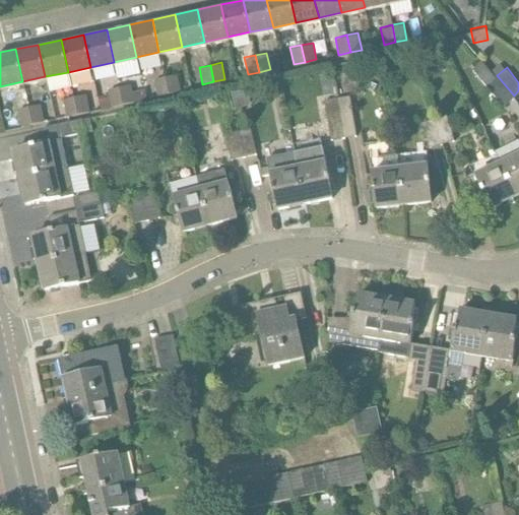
[(169,91),(180,89),(176,72),(165,74),(169,91)]
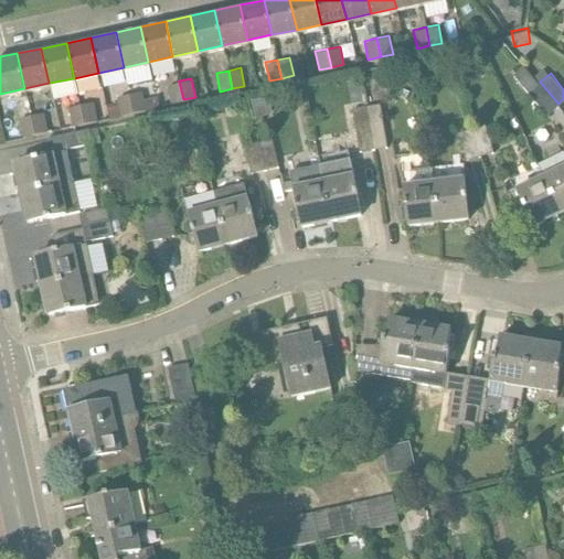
[(171,101),(183,99),(179,81),(167,84),(171,101)]
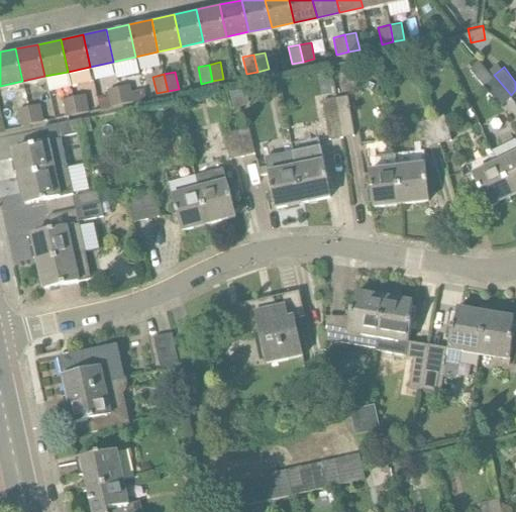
[(500,104),(511,95),(494,75),(483,84),(500,104)]
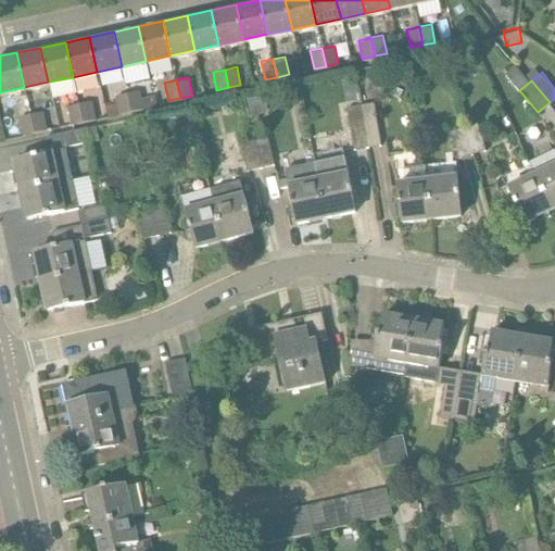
[(130,109),(142,105),(139,88),(127,90),(130,109)]
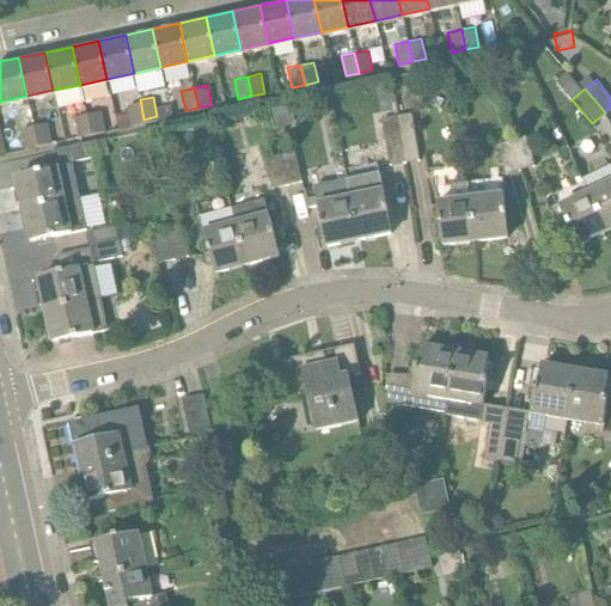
[(130,122),(144,120),(140,99),(127,103),(130,122)]
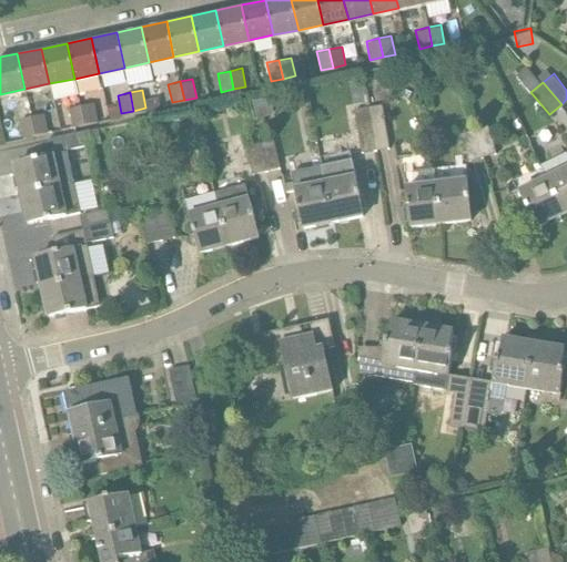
[(84,122),(97,119),(93,100),(80,103),(84,122)]
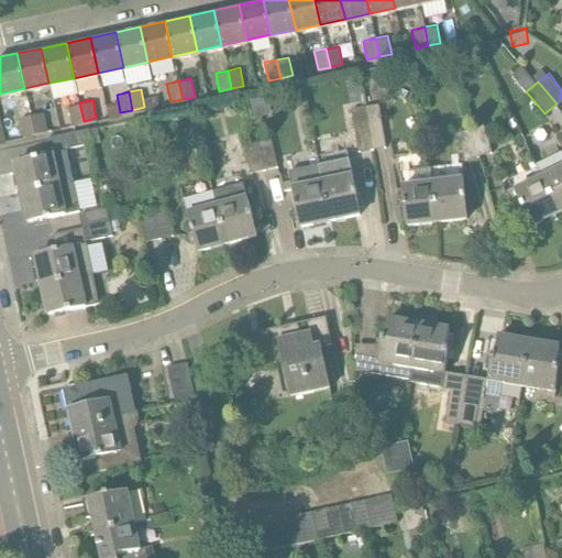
[(373,145),(385,144),(377,101),(365,102),(373,145)]
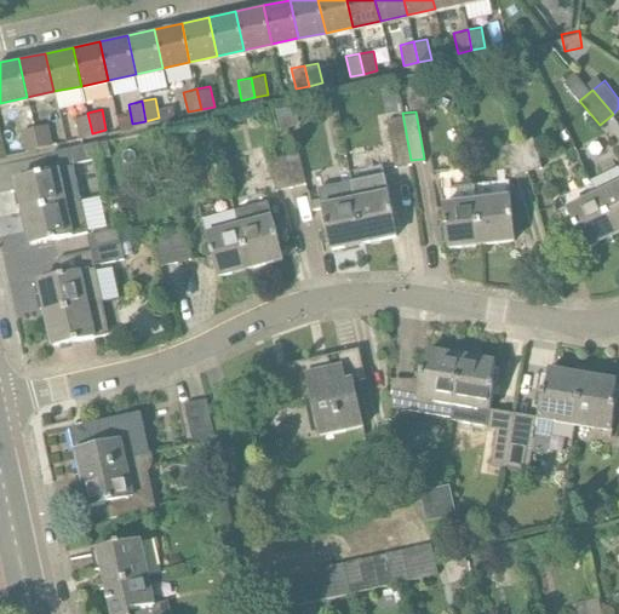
[(79,136),(92,133),(87,113),(74,115),(79,136)]
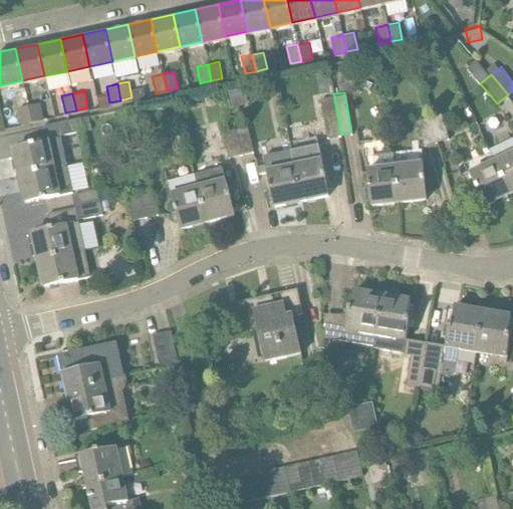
[(326,136),(340,133),(333,93),(319,96),(326,136)]
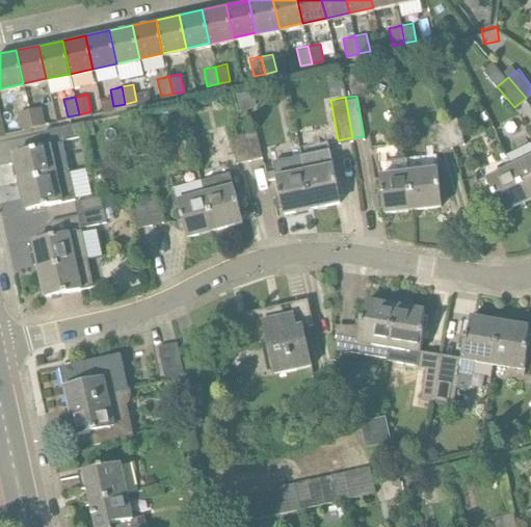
[(32,125),(44,122),(41,104),(29,106),(32,125)]
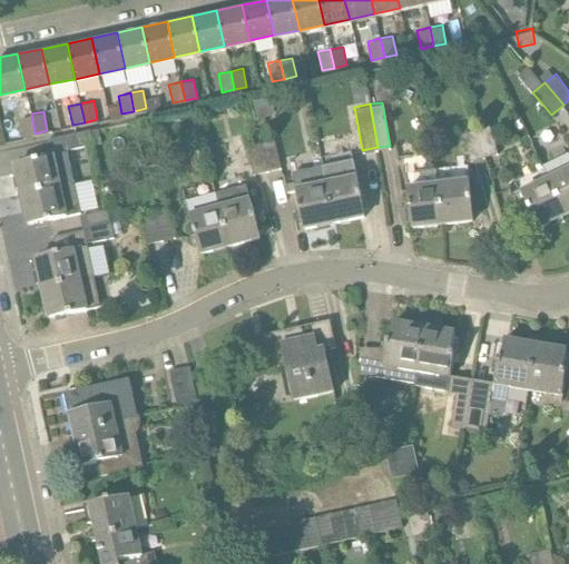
[(22,136),(35,134),(31,114),(18,117),(22,136)]
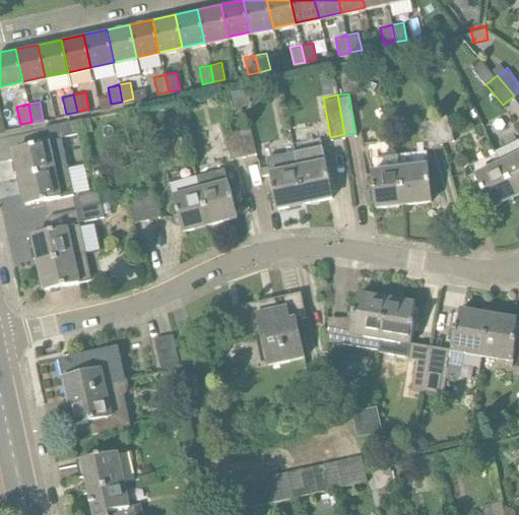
[(443,141),(453,138),(446,113),(436,116),(443,141)]
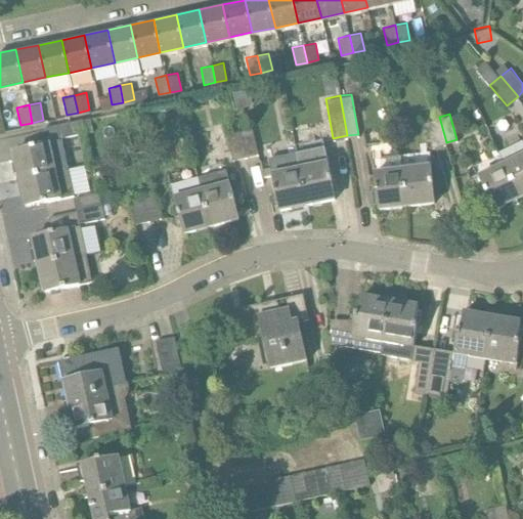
[(90,116),(82,118),(85,130),(92,129),(90,116)]
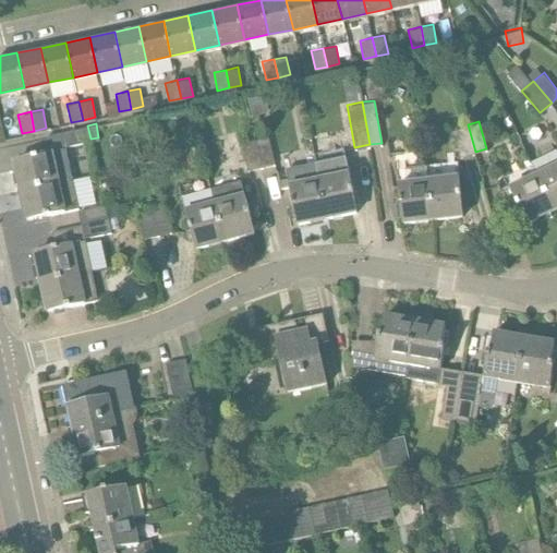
[(460,156),(475,152),(468,124),(452,129),(460,156)]
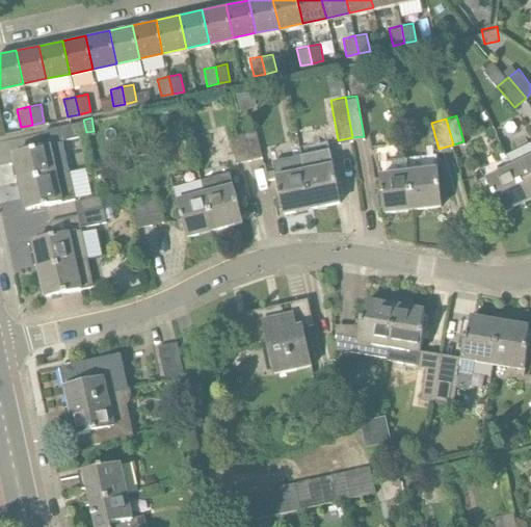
[(19,179),(56,170),(69,168),(62,139),(86,134),(86,132),(83,120),(42,129),(45,143),(25,148),(25,149),(14,152),(19,179)]
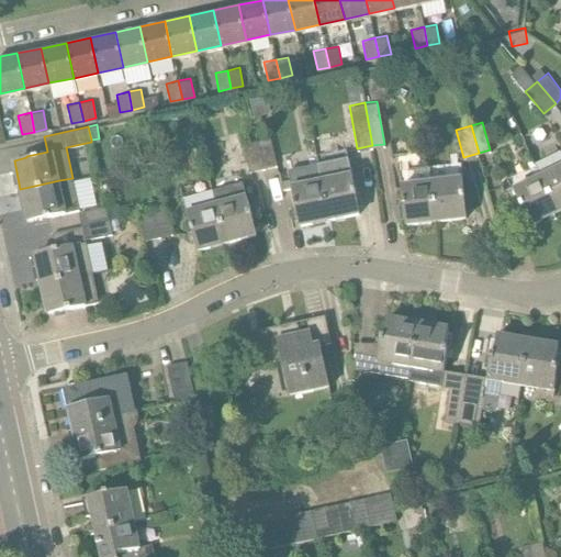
[(265,167),(277,164),(270,136),(258,140),(265,167)]
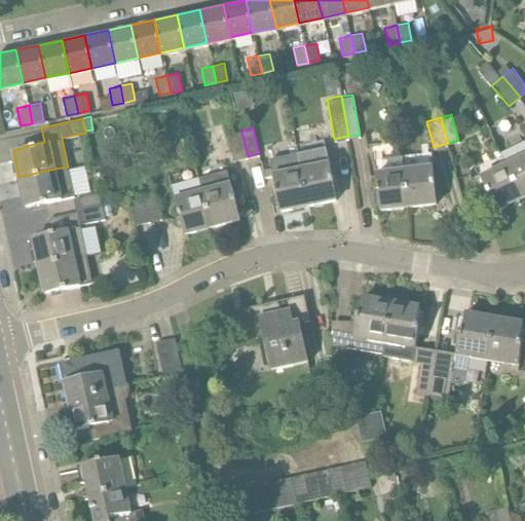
[(233,159),(248,156),(241,131),(227,134),(233,159)]
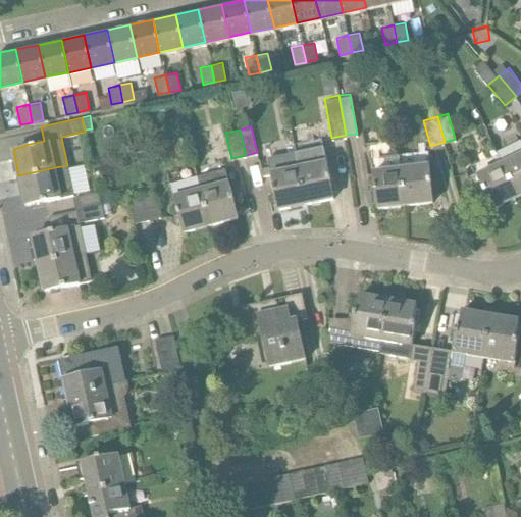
[(520,150),(502,160),(517,194),(520,192),(520,150)]
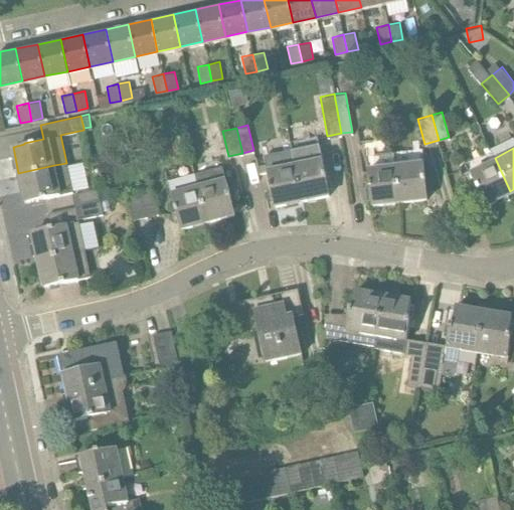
[(486,203),(510,191),(495,158),(490,149),(464,161),(463,158),(457,160),(464,174),(462,175),(472,197),(481,193),(486,203)]
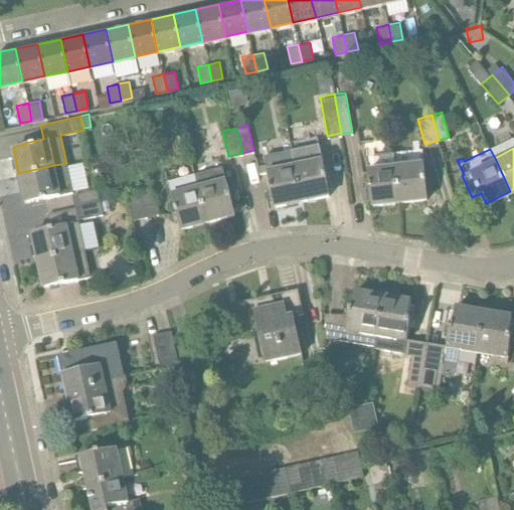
[(294,162),(301,198),(328,193),(326,182),(327,181),(321,157),(294,162)]
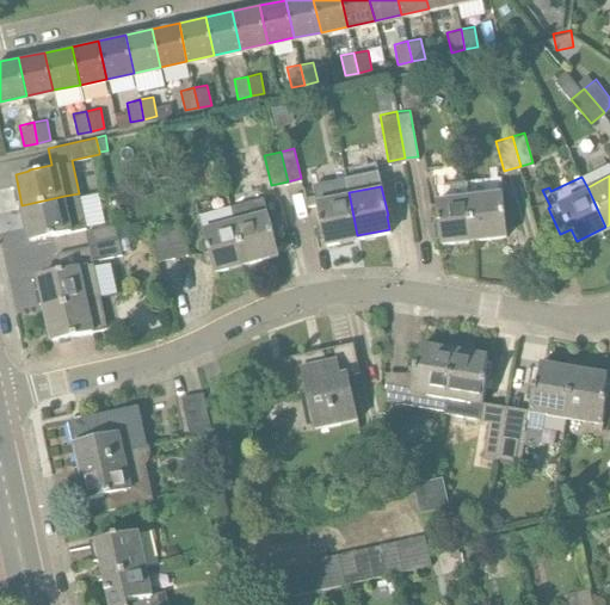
[(468,193),(474,238),(505,234),(504,220),(505,220),(501,190),(468,193)]
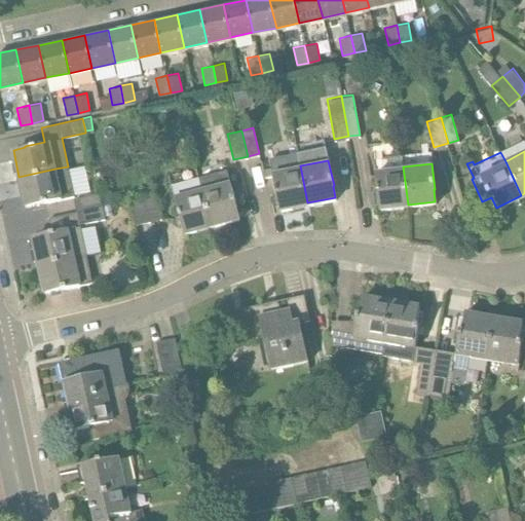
[(280,209),(307,202),(300,165),(272,172),(277,197),(278,197),(280,209)]
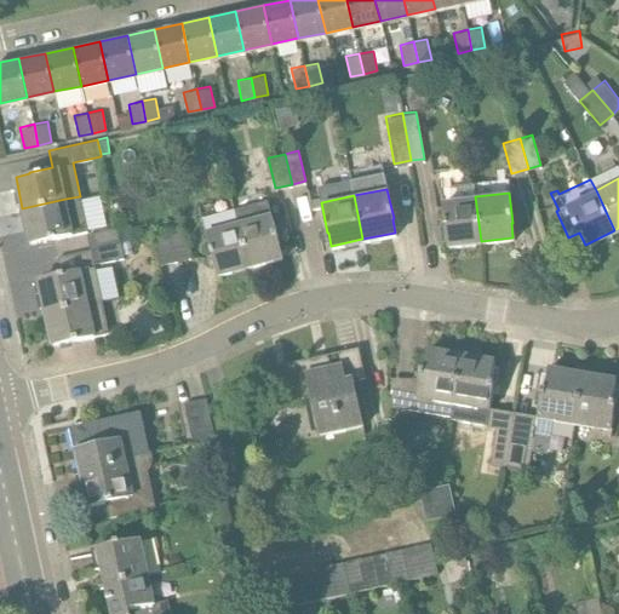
[(80,196),(66,199),(22,208),(29,240),(43,237),(44,239),(87,229),(80,196)]
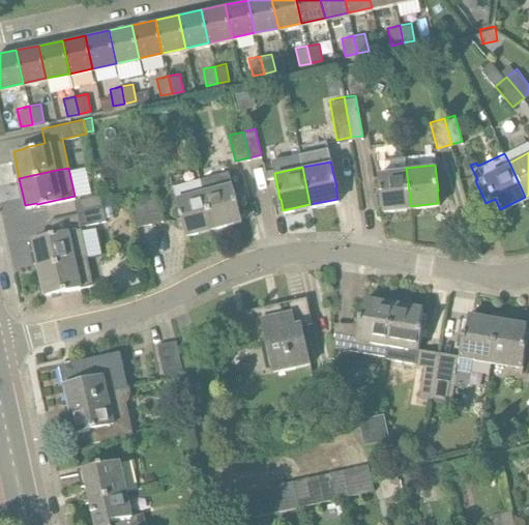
[(383,209),(411,206),(406,168),(378,172),(380,198),(382,198),(383,209)]
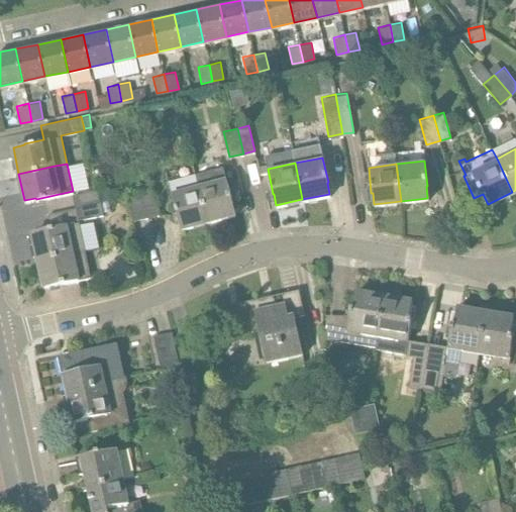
[(198,185),(208,220),(234,213),(231,202),(232,202),(222,166),(195,173),(198,185)]
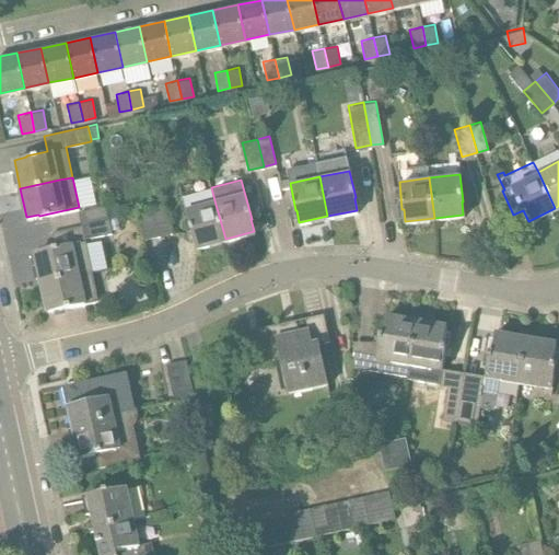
[(197,246),(225,239),(214,200),(185,208),(193,234),(194,234),(197,246)]
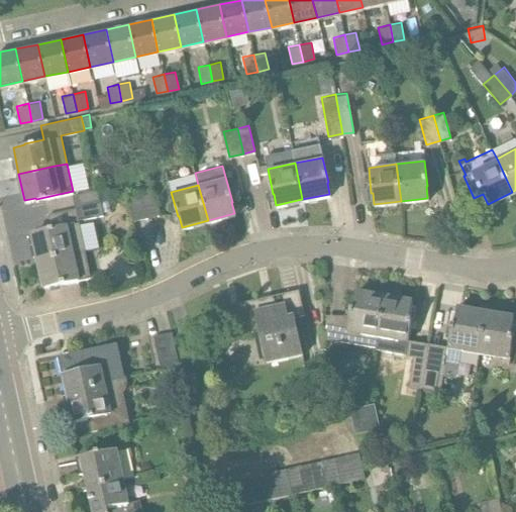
[(99,199),(107,198),(104,187),(72,194),(75,207),(100,201),(99,199)]
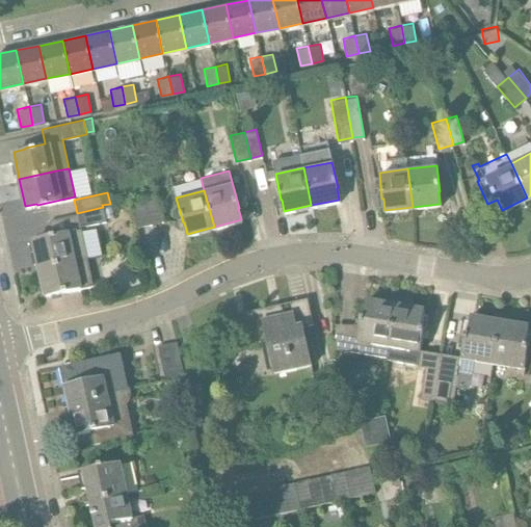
[(144,196),(151,222),(163,220),(157,193),(144,196)]
